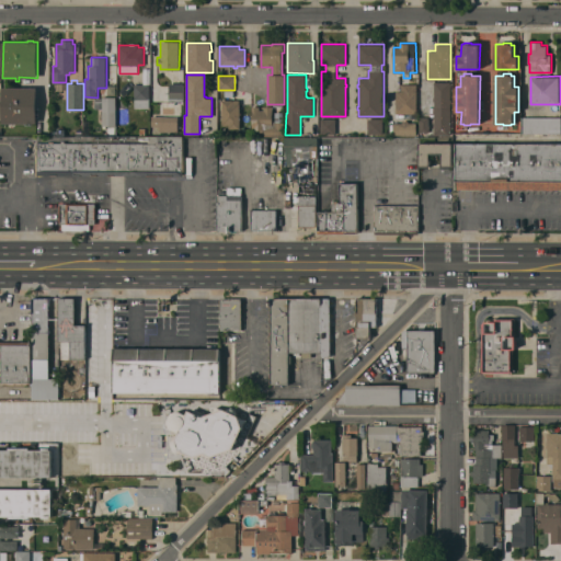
[(435,126),(434,126),(434,123),(435,123),(435,82),(450,82),(450,125),(451,125),(451,129),(450,129),(450,134),(435,134),(435,126)]
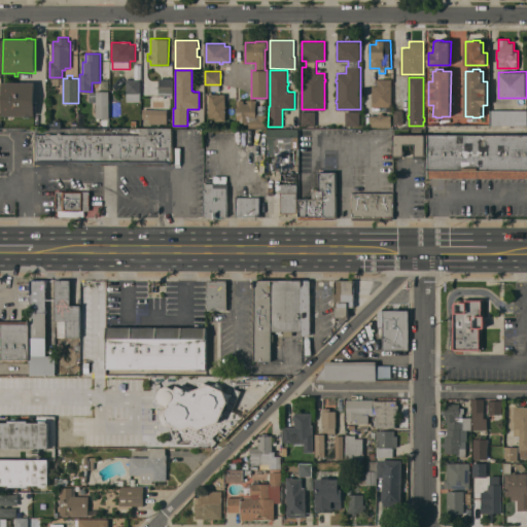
[(141,78),(141,92),(141,101),(127,101),(127,78),(141,78)]
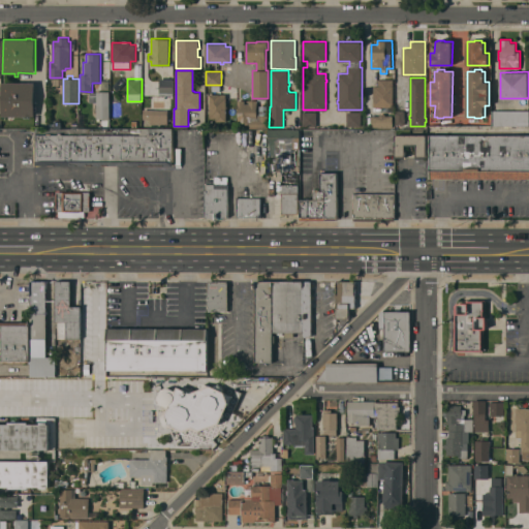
[(173,94),(174,94),(174,97),(167,97),(167,94),(159,94),(159,79),(173,79),(173,94)]
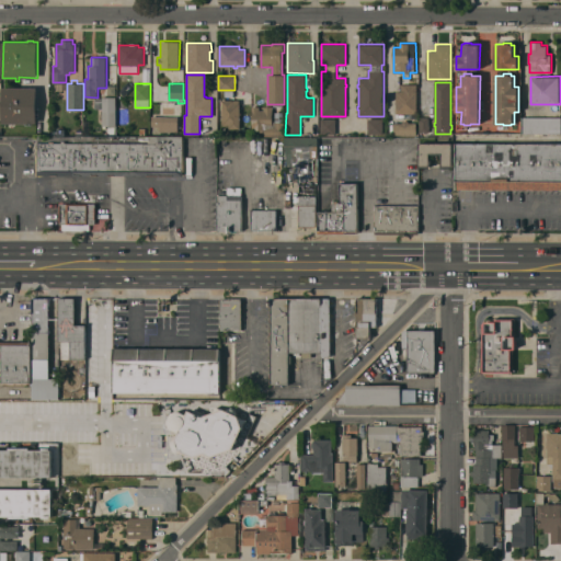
[(416,83),(416,113),(396,113),(397,90),(401,91),(401,83),(416,83)]
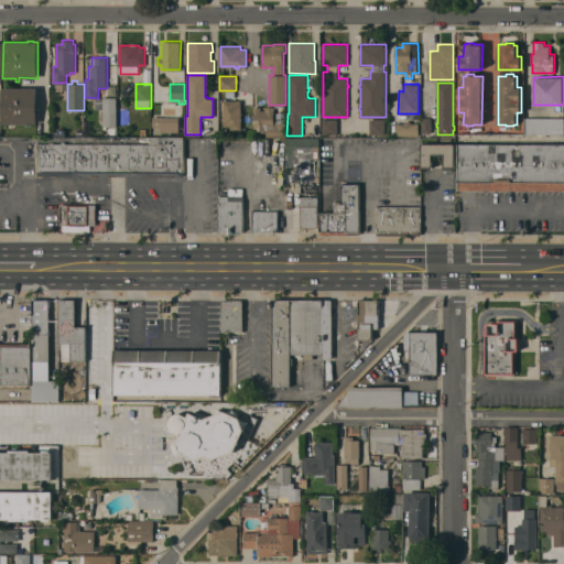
[(38,88),(38,123),(33,123),(33,126),(28,126),(28,123),(2,123),(2,88),(38,88)]
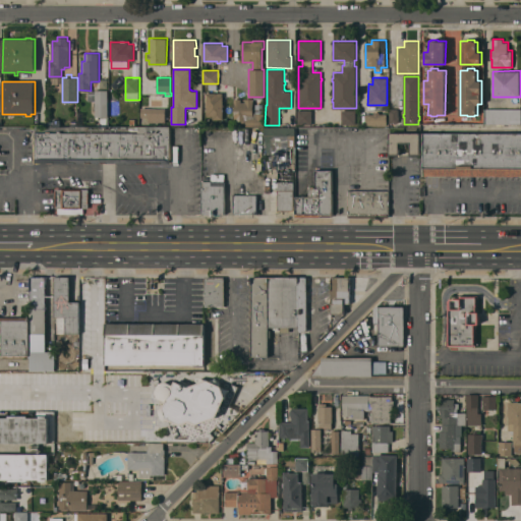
[(108,116),(95,116),(95,90),(99,90),(99,81),(107,82),(107,83),(109,83),(109,90),(108,90),(108,116)]
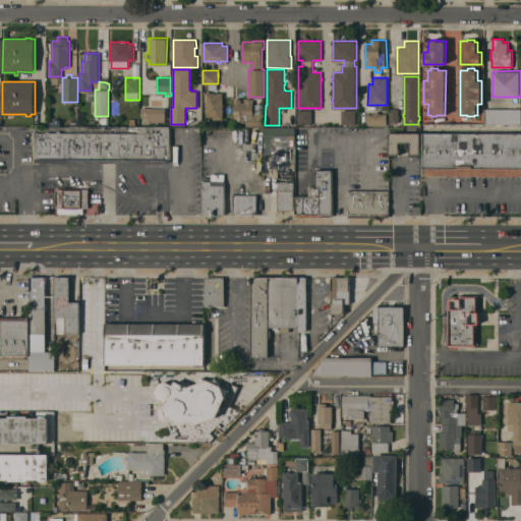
[(223,119),(213,119),(213,116),(207,116),(207,93),(223,93),(223,119)]
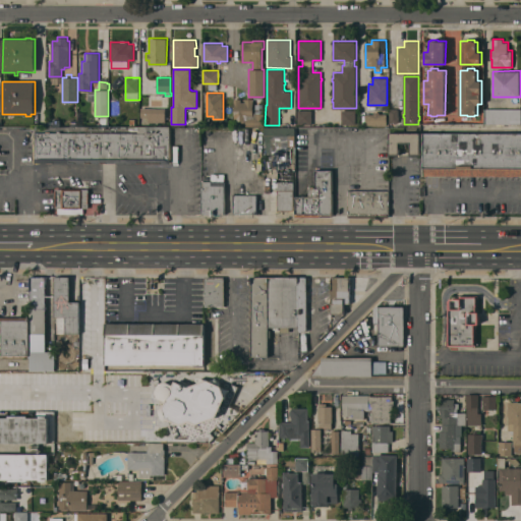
[(234,99),(241,99),(241,102),(245,102),(245,99),(253,99),(253,113),(256,113),(265,113),(265,125),(245,125),(245,120),(235,120),(235,117),(234,117),(234,99)]
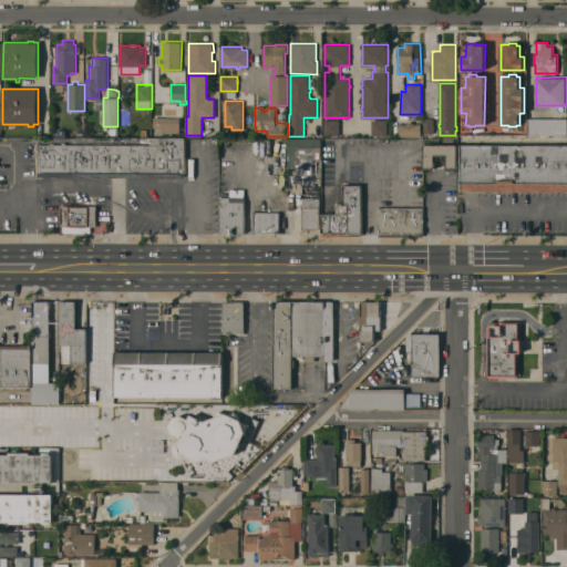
[(179,117),(179,133),(162,133),(162,126),(154,126),(154,117),(179,117)]
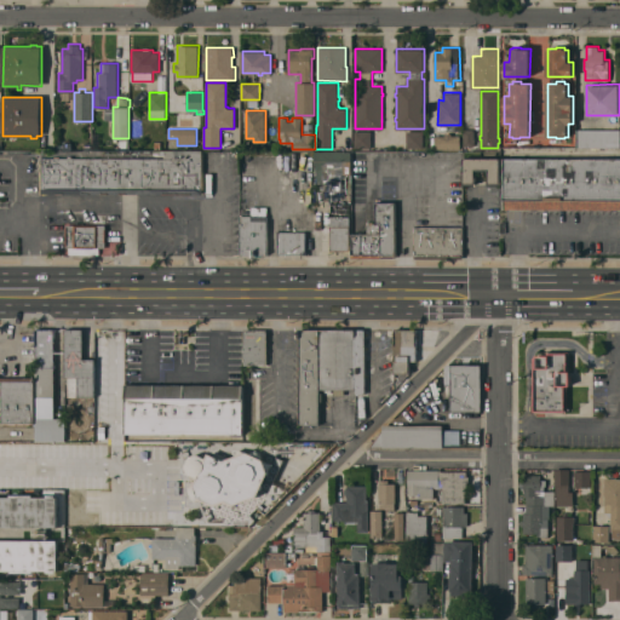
[(619,128),(619,148),(577,148),(577,128),(619,128)]
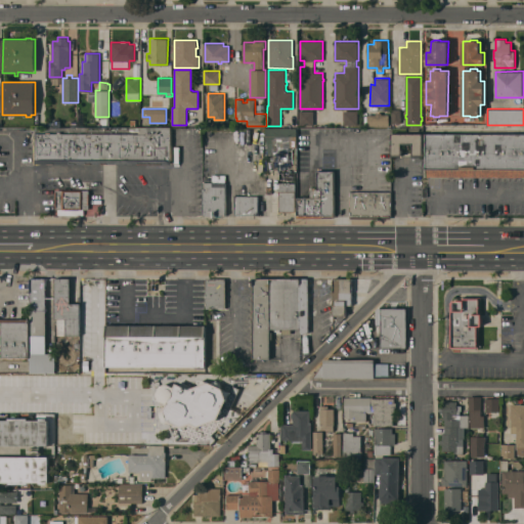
[(314,111),(313,125),(300,125),(300,111),(314,111)]
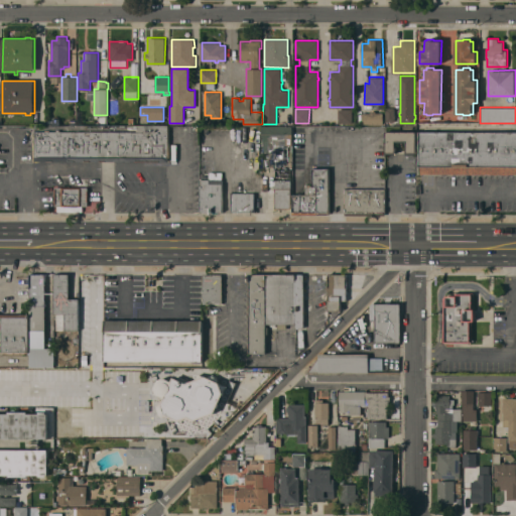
[(352,109),(352,123),(339,123),(339,109),(352,109)]
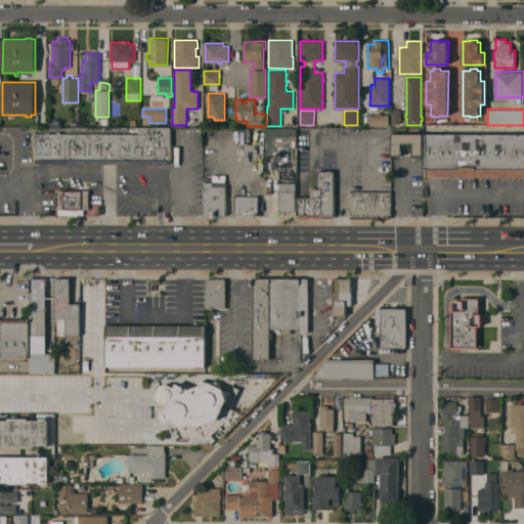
[(369,126),(368,115),(377,115),(377,113),(382,113),(382,115),(389,114),(390,126),(369,126)]
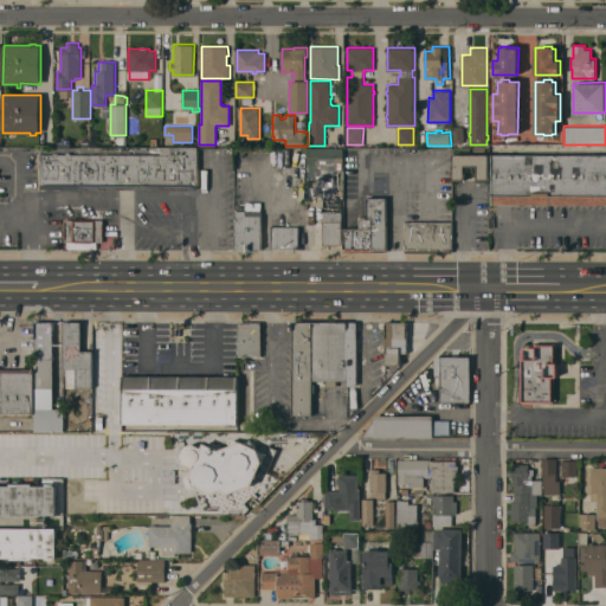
[(160,154),(160,152),(152,152),(152,147),(169,147),(169,146),(198,146),(198,189),(42,189),(42,154),(160,154)]
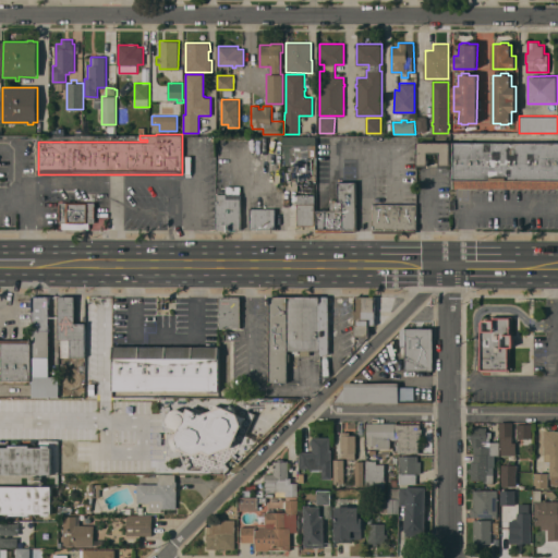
[(310,135),(310,147),(303,147),(303,156),(307,156),(307,177),(303,180),(284,180),(286,148),(283,148),(283,135),(310,135)]
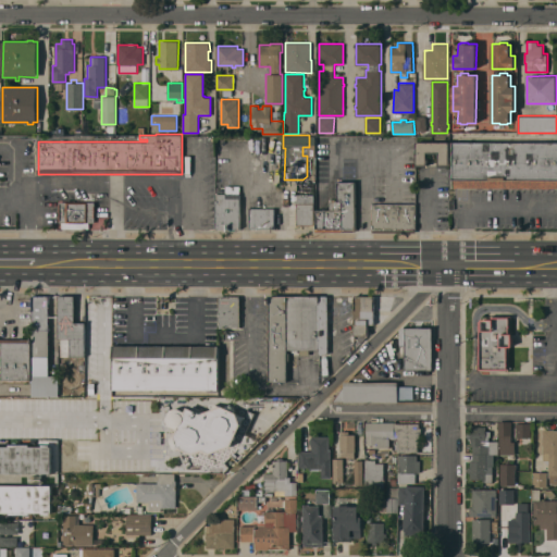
[(449,141),(449,166),(438,166),(438,153),(426,153),(426,166),(416,166),(416,141),(449,141)]
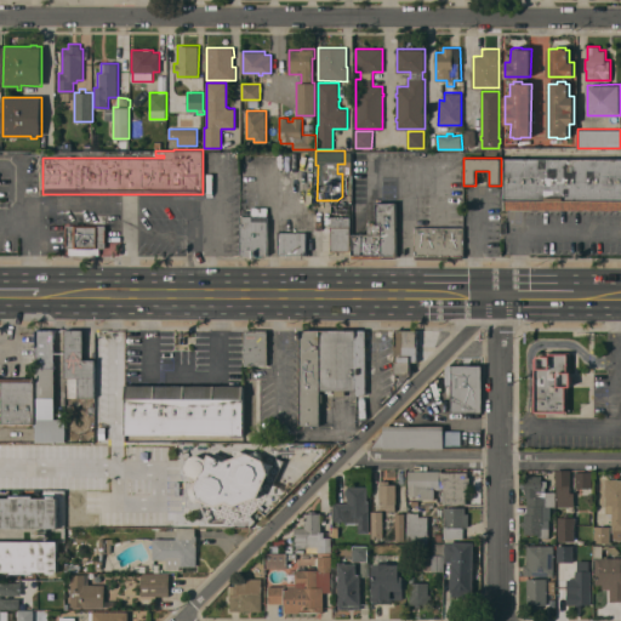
[(620,158),(620,209),(505,209),(505,158),(620,158)]
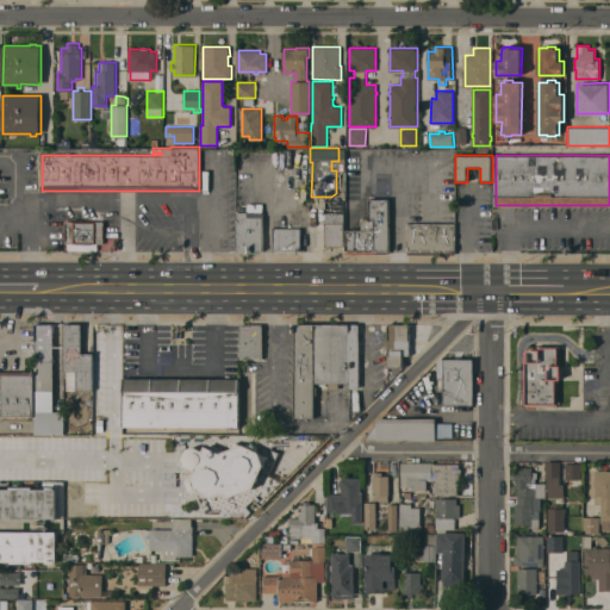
[(369,199),(388,198),(390,253),(346,254),(346,230),(361,229),(361,221),(371,221),(369,199)]
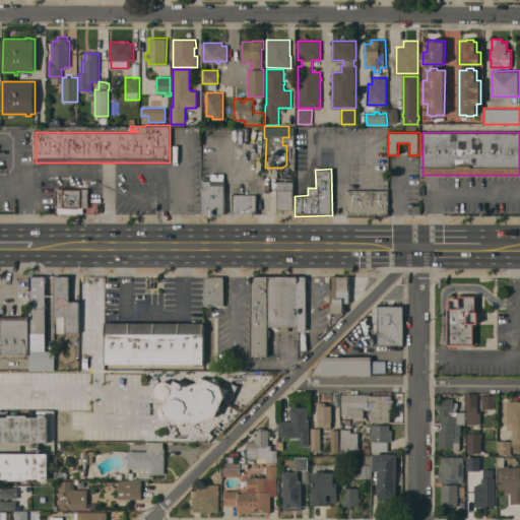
[(224,174),(224,213),(201,213),(201,181),(211,181),(211,174),(224,174)]
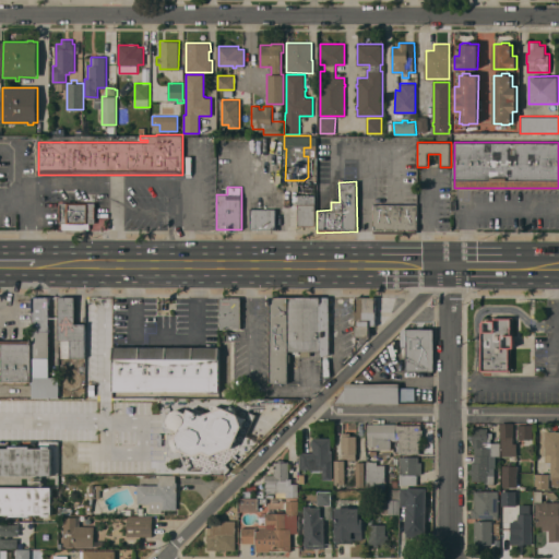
[(298,225),(298,201),(296,201),(296,195),(298,195),(316,194),(316,225),(298,225)]
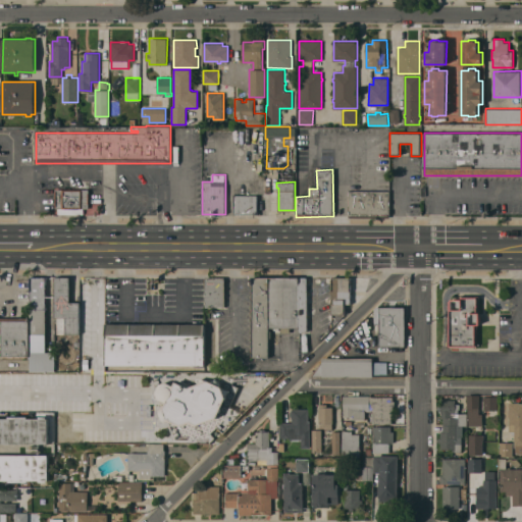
[(89,189),(89,208),(84,208),(84,214),(59,214),(59,208),(56,208),(56,189),(89,189)]
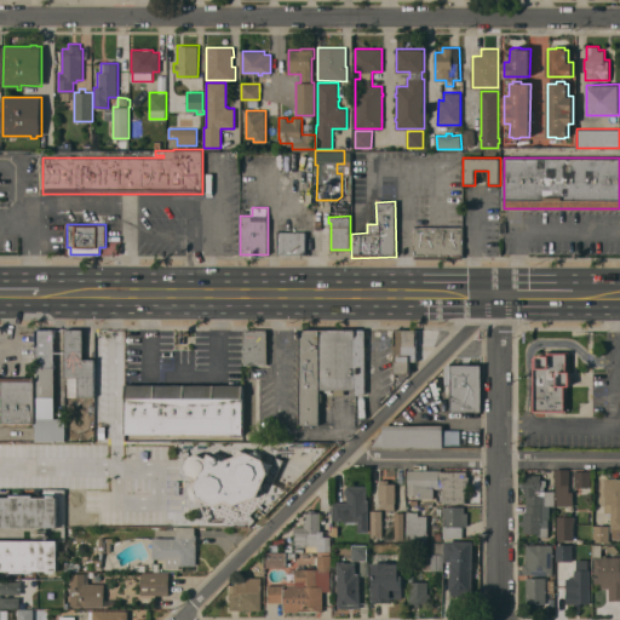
[(463,225),(463,258),(414,258),(414,227),(463,225)]
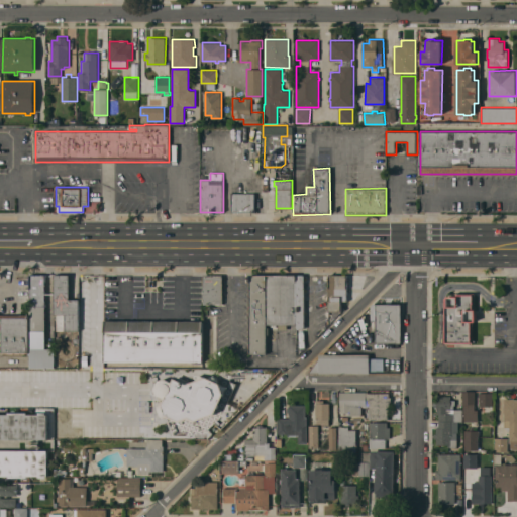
[(254,193),(254,212),(252,212),(252,213),(243,213),(243,212),(231,212),(231,193),(254,193)]
